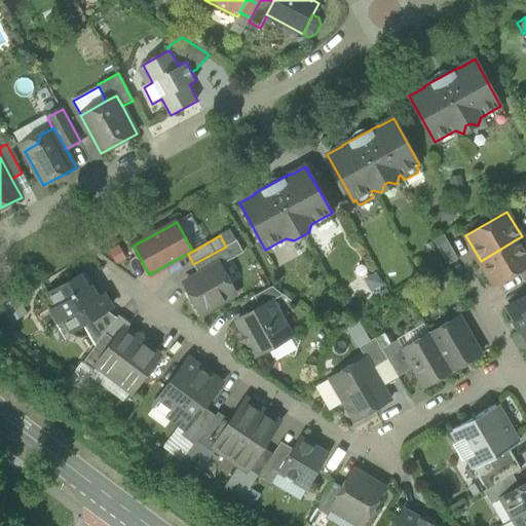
[(435,242),(448,265),(458,260),(445,236),(435,242)]
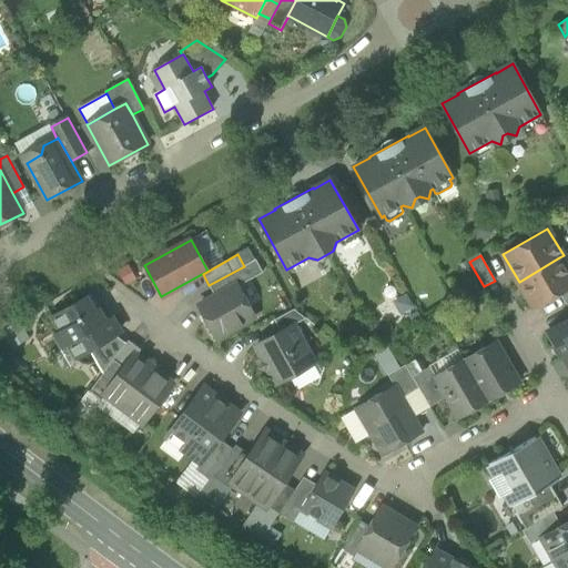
[(567,273),(559,257),(519,282),(535,308),(559,294),(567,288),(567,273)]
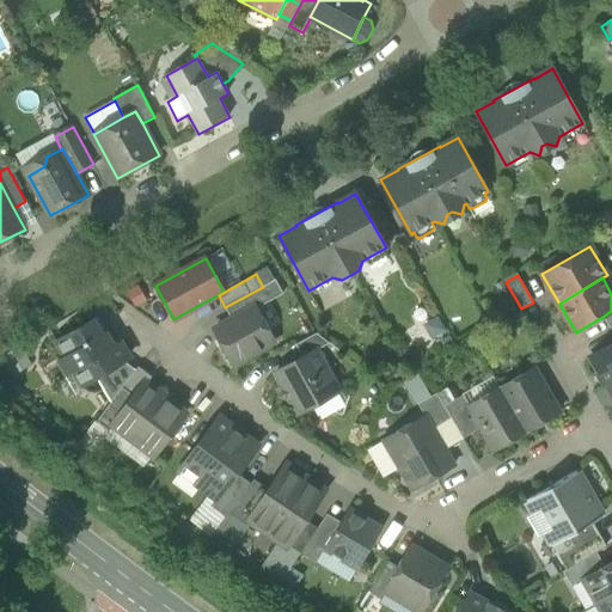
[(275,280),(263,287),(225,307),(232,320),(256,307),(256,308),(271,300),(282,294),(275,280)]
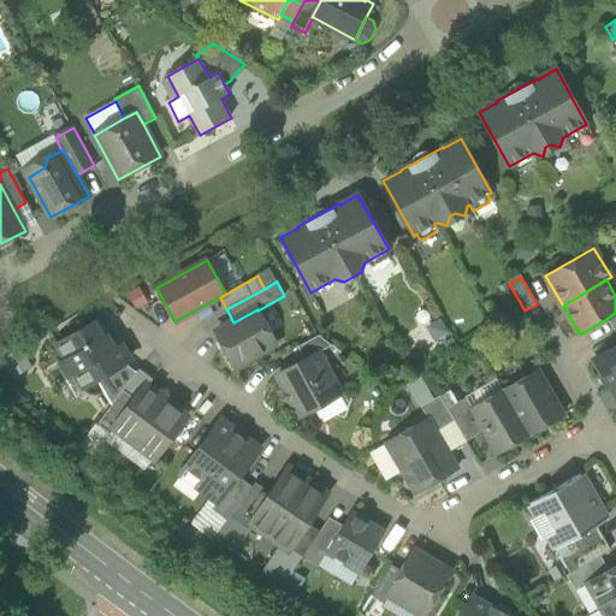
[(215,332),(234,366),(276,343),(291,335),(273,302),(258,311),(258,309),(234,323),(215,332)]
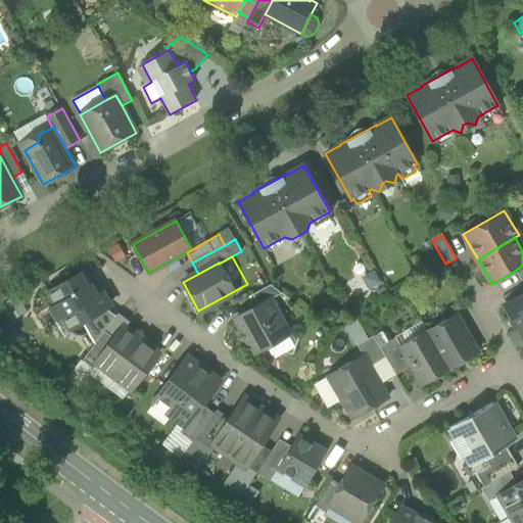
[(63,318),(70,330),(83,322),(105,308),(106,308),(109,303),(103,292),(98,295),(91,283),(85,286),(79,274),(77,275),(80,280),(72,284),(68,279),(48,291),(55,304),(50,307),(57,321),(63,318)]
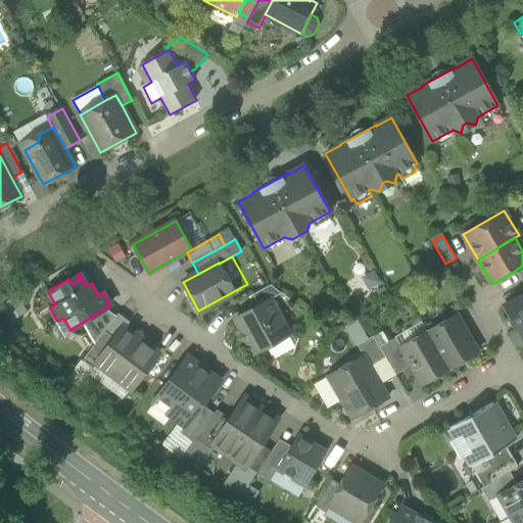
[(77,275),(68,279),(72,284),(80,280),(77,275)]
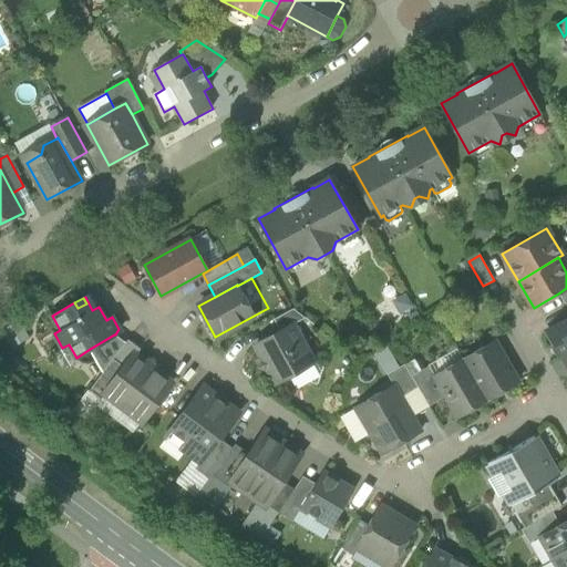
[(275,319),(280,331),(292,325),(305,318),(294,309),(292,309),(275,319)]
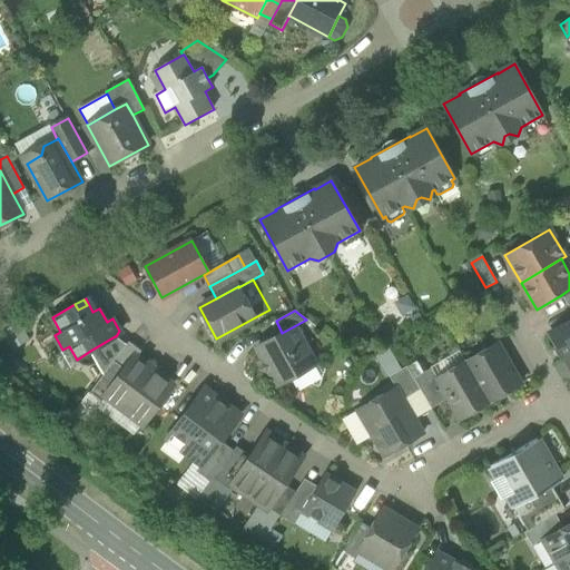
[(569,320),(550,332),(566,360),(569,356),(569,320)]
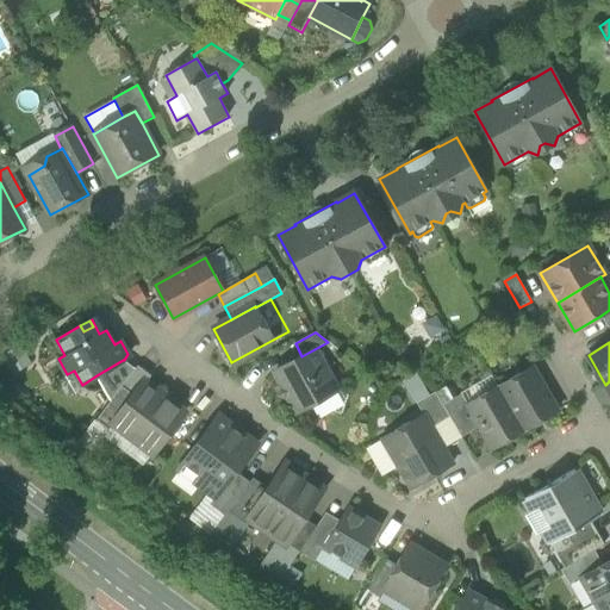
[(280,396),(290,398),(311,404),(337,390),(315,349),(302,356),(275,371),(282,385),(280,396)]
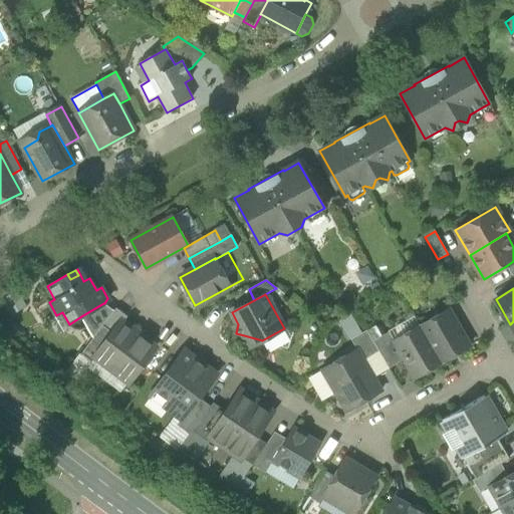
[(81,316),(93,337),(102,325),(113,310),(104,303),(103,303),(81,316)]
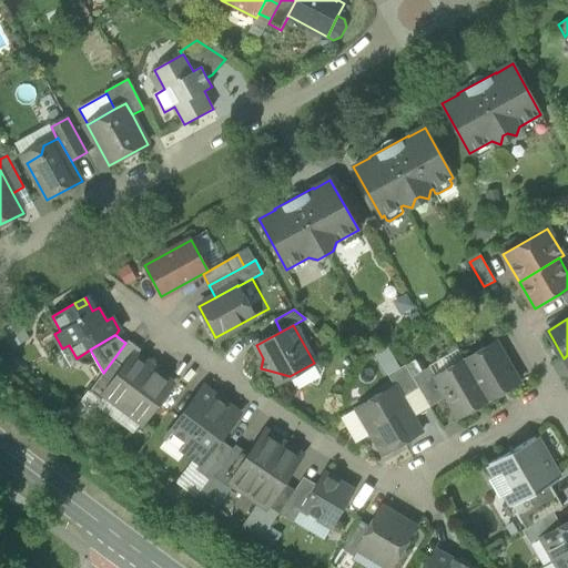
[(464,359),(487,401),(519,383),(495,342),(464,359)]
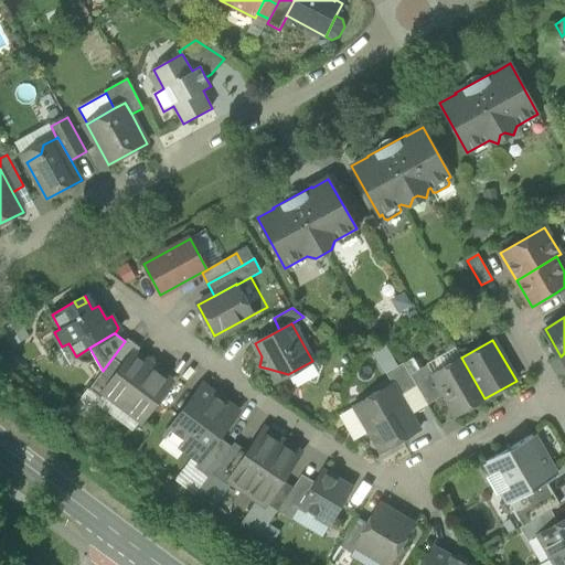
[(105,393),(142,420),(171,382),(132,352),(124,365),(104,392),(105,393)]
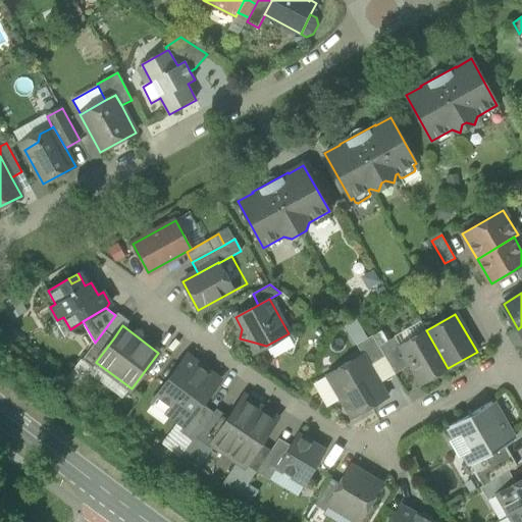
[(114,337),(104,330),(95,343),(82,359),(94,368),(97,363),(96,362),(114,337)]
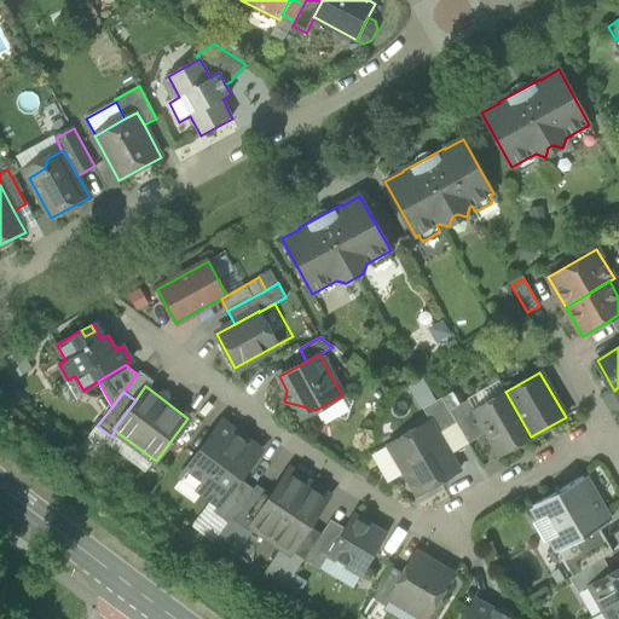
[(487,433),(501,455),(531,437),(505,392),(475,410),(474,411),(487,433)]
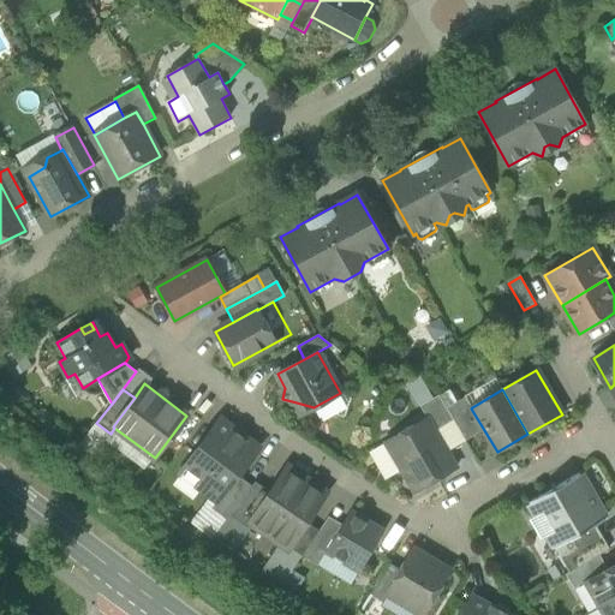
[(351,399),(340,393),(314,407),(321,419),(333,413),(344,417),(351,399)]
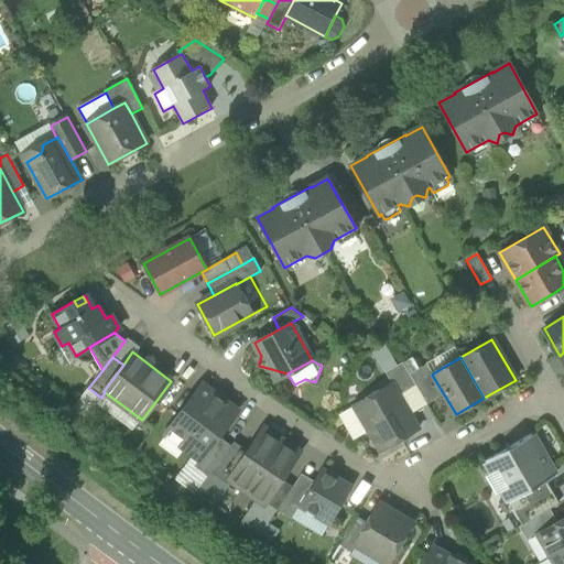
[(399,396),(416,386),(410,373),(402,362),(384,372),(392,383),(399,396)]
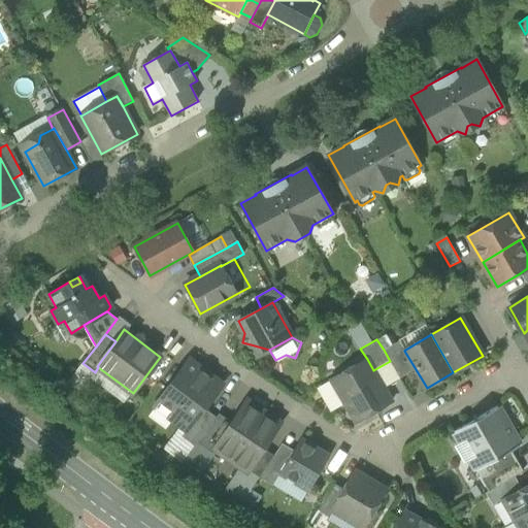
[(400,340),(384,350),(390,361),(400,378),(416,369),(404,351),(405,350),(400,340)]
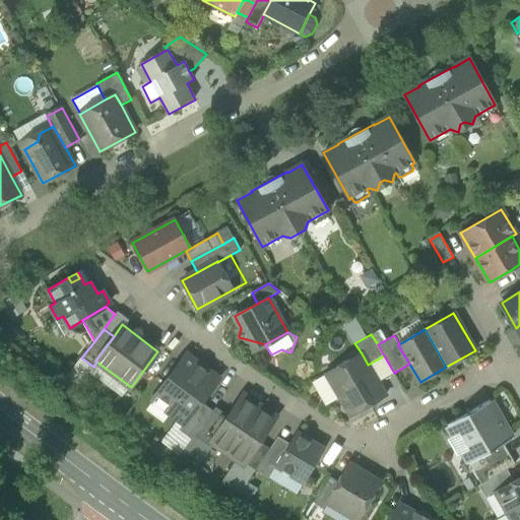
[(254,351),(265,344),(247,339),(254,351)]
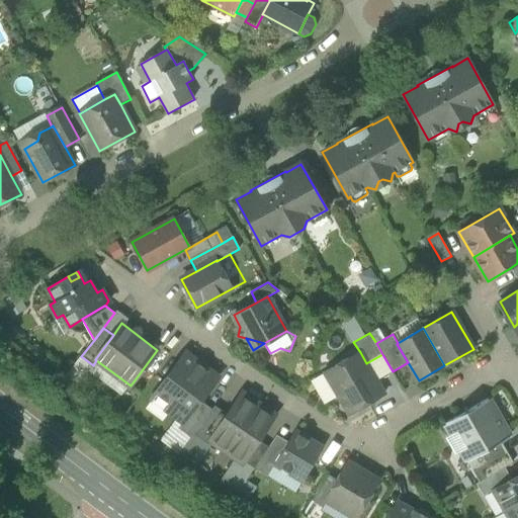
[(360,352),(327,371),(340,395),(338,396),(349,415),(384,394),(366,363),(360,352)]
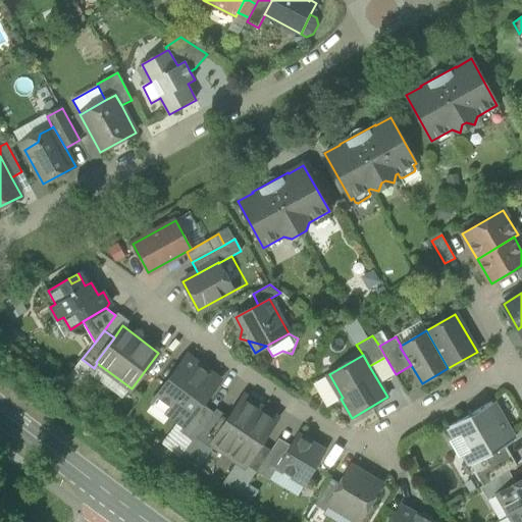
[(166,412),(186,426),(204,401),(220,380),(208,371),(208,367),(204,364),(199,365),(188,356),(153,402),(154,403),(158,398),(170,407),(166,412)]
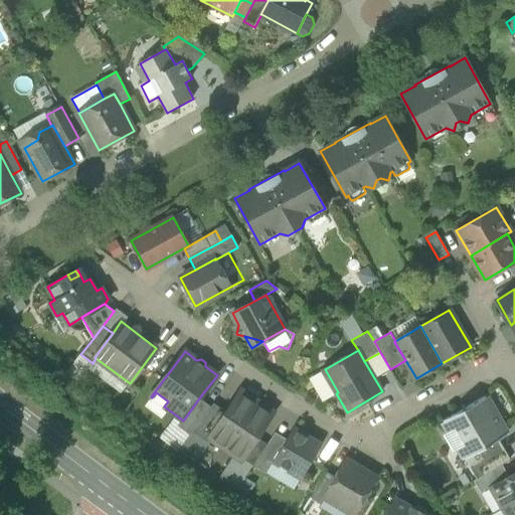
[(325,400),(336,393),(338,392),(325,369),(311,377),(325,400)]
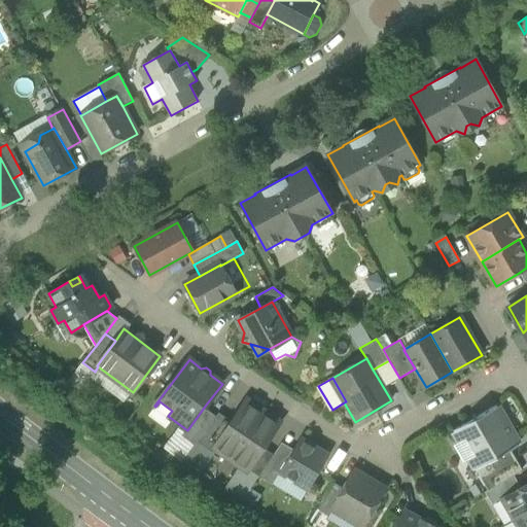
[(155,407),(168,416),(172,411),(160,401),(155,407)]
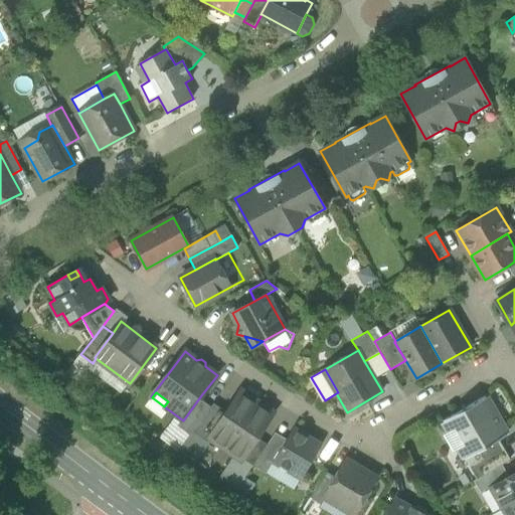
[(242,458),(243,459),(258,438),(273,415),(239,392),(226,411),(210,436),(211,437),(242,458)]
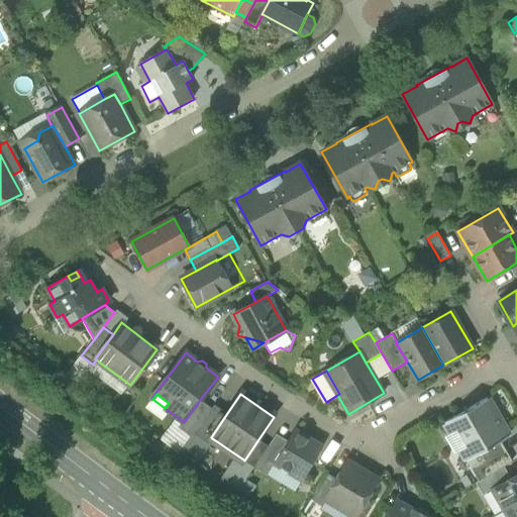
[(184,422),(195,430),(214,406),(202,397),(184,422)]
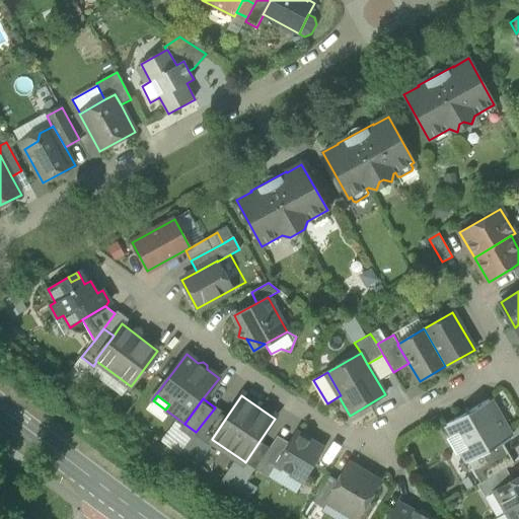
[(483,454),(502,443),(500,440),(502,432),(506,430),(489,399),(470,411),(465,410),(464,414),(446,424),(453,436),(448,439),(457,454),(462,451),(473,470),(478,467),(488,463),(483,454)]
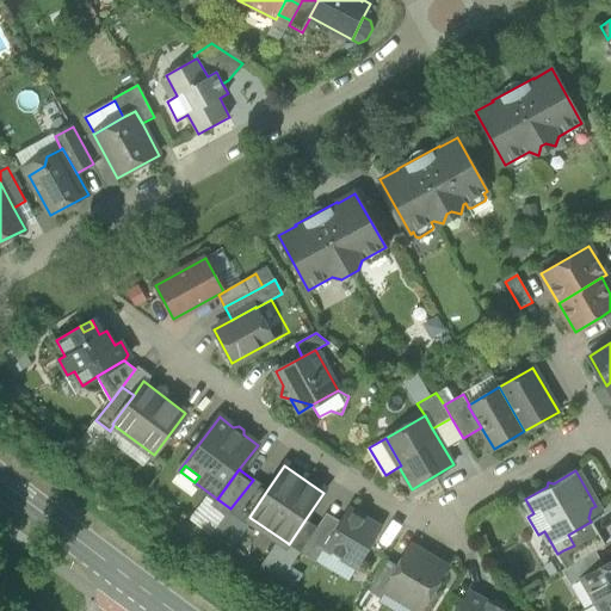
[(253,479),(253,480),(230,508),(228,512),(246,524),(251,518),(250,517),(269,488),(253,479)]
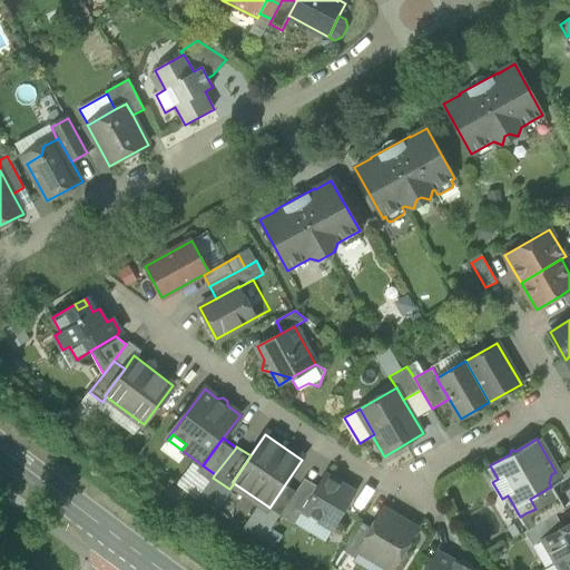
[(198,471),(210,481),(213,478),(215,474),(203,465),(198,471)]
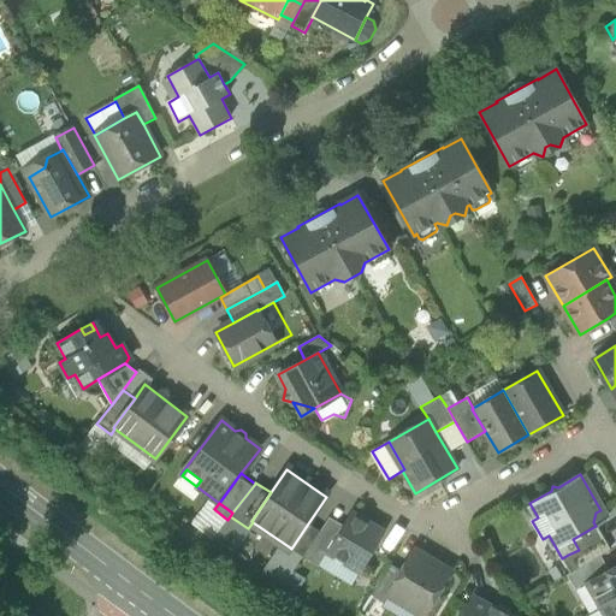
[(606,520),(600,510),(596,513),(593,522),(596,526),(606,520)]
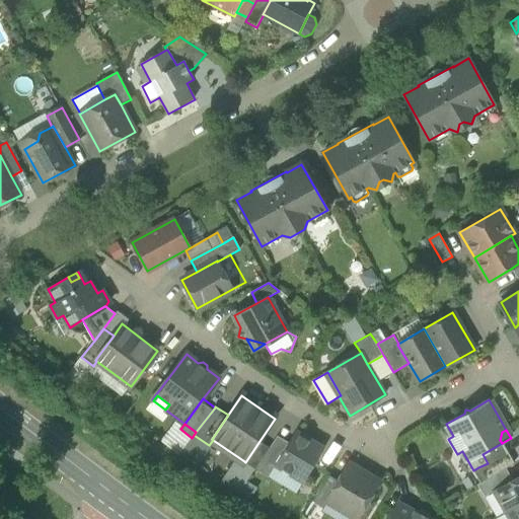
[(276,464),(304,482),(323,449),(295,432),(276,464)]
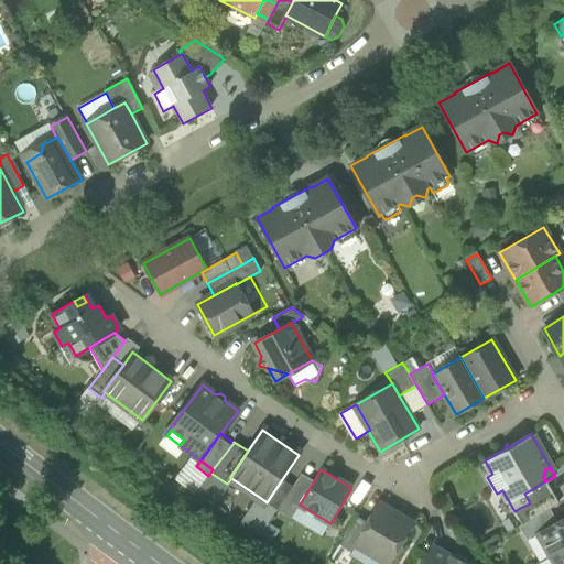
[(266,502),(278,510),(293,487),(282,479),(267,502),(266,501),(266,502)]
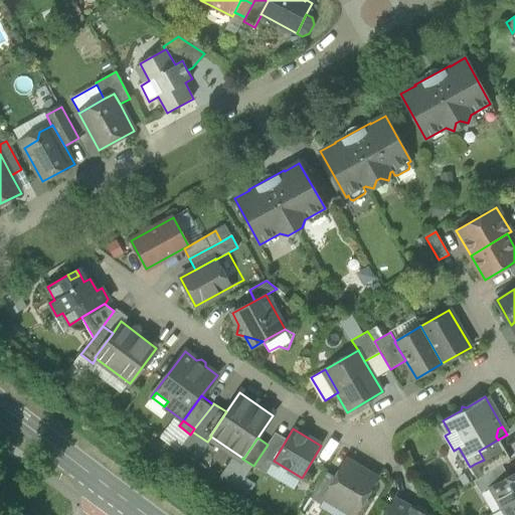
[(475,464),(482,476),(502,465),(510,460),(498,440),(479,451),(484,460),(475,464)]
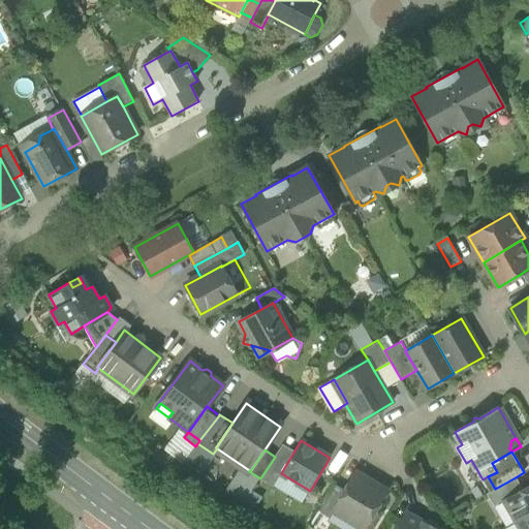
[(364,524),(366,524),(371,523),(376,515),(375,508),(385,491),(355,473),(345,490),(334,510),(351,521),(353,518),(364,524)]
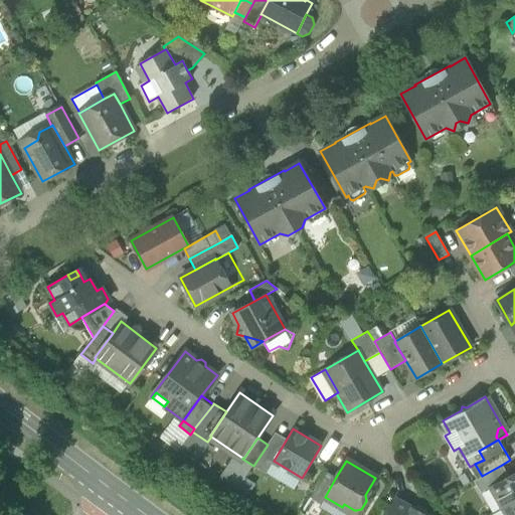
[(470,467),(477,479),(482,476),(475,464),(470,467)]
